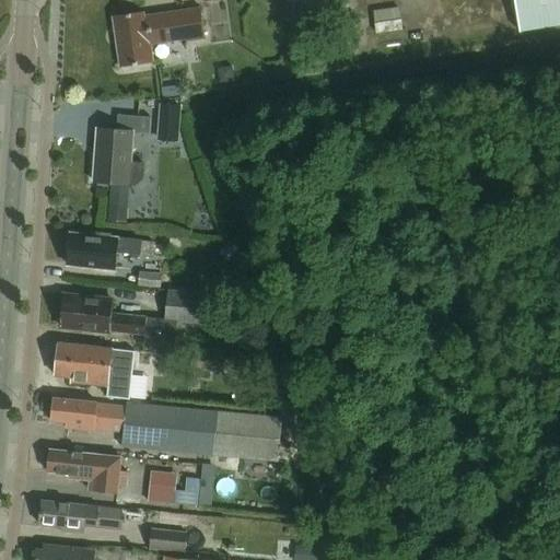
[(559,0),(514,0),(520,33),(559,26),(559,0)]
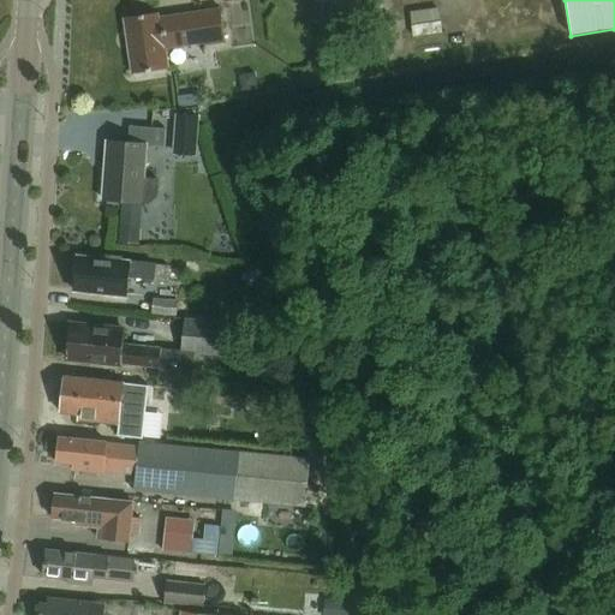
[(439,5),(408,6),(410,31),(440,30),(439,5)]
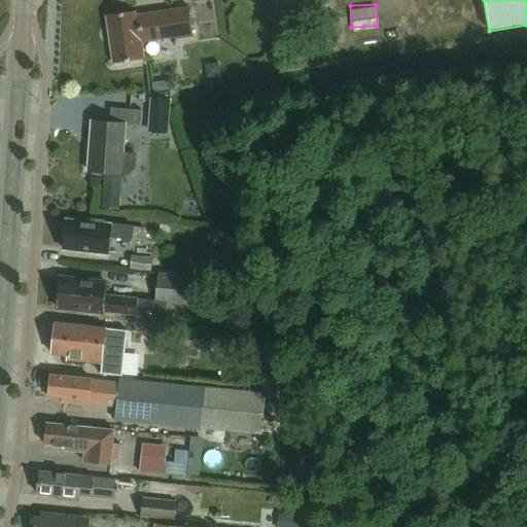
[(176,40),(194,37),(189,6),(137,14),(136,11),(106,15),(113,64),(144,59),(142,43),(176,38),(176,40)]
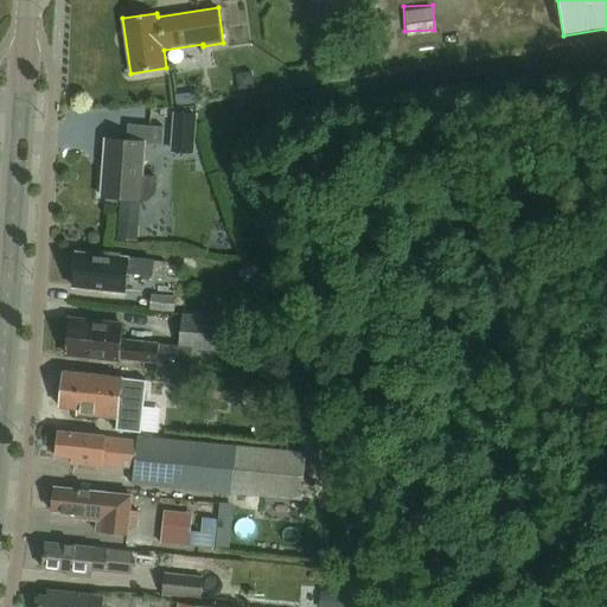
[(142,177),(145,144),(163,146),(164,128),(127,126),(126,141),(106,140),(101,197),(148,200),(155,196),(157,178),(142,177)]
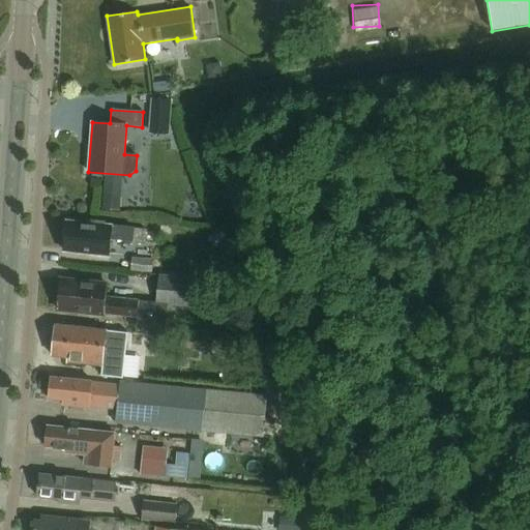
[(119,209),(120,193),(105,190),(102,207),(119,209)]
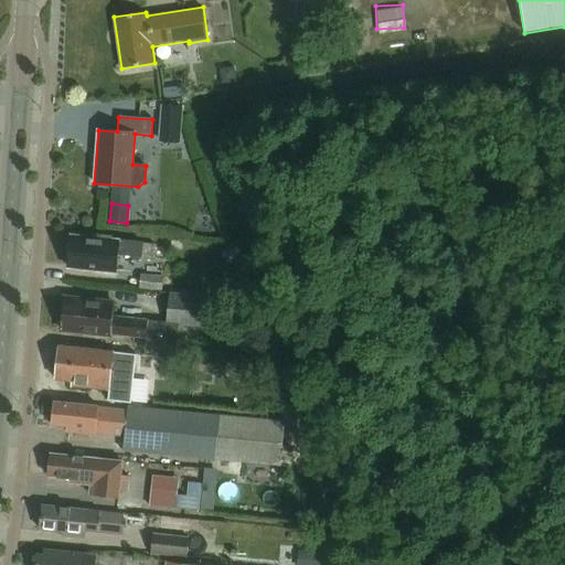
[(155,246),(110,241),(112,238),(87,235),(87,238),(71,236),(67,267),(96,270),(96,275),(116,277),(118,254),(153,258),(155,246)]
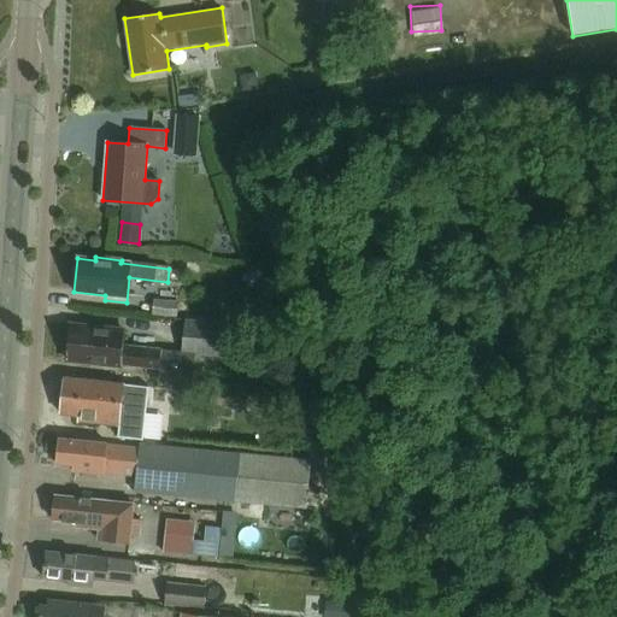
[(154,300),(153,315),(177,317),(178,301),(177,301),(154,300)]
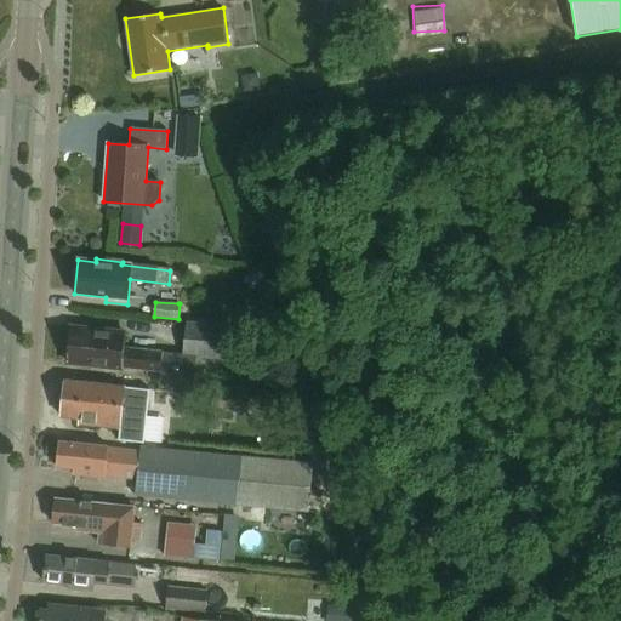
[(229,325),(187,322),(183,354),(226,359),(229,325)]
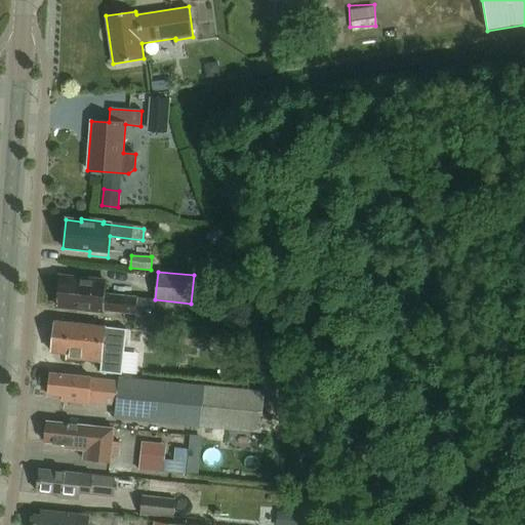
[(106,282),(59,278),(56,307),(118,313),(117,321),(134,323),(134,322),(164,324),(167,301),(105,295),(106,282)]
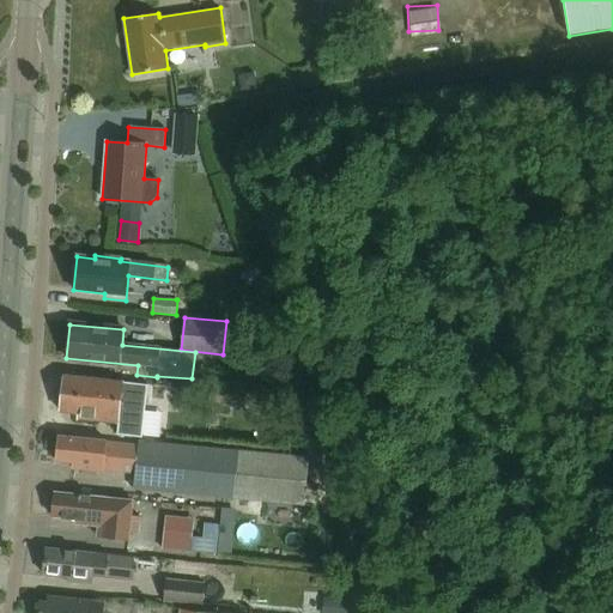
[(117,435),(220,445),(222,438),(190,436),(190,429),(187,429),(186,430),(164,428),(169,386),(149,383),(147,395),(122,393),(123,382),(64,376),(60,413),(78,414),(78,420),(119,425),(117,435)]
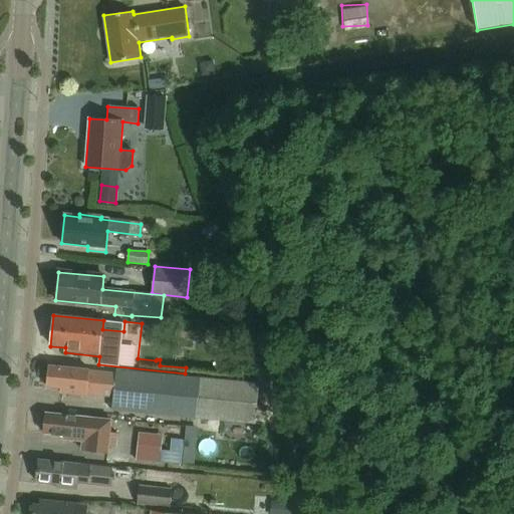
[(179,321),(177,340),(206,344),(208,325),(179,321)]
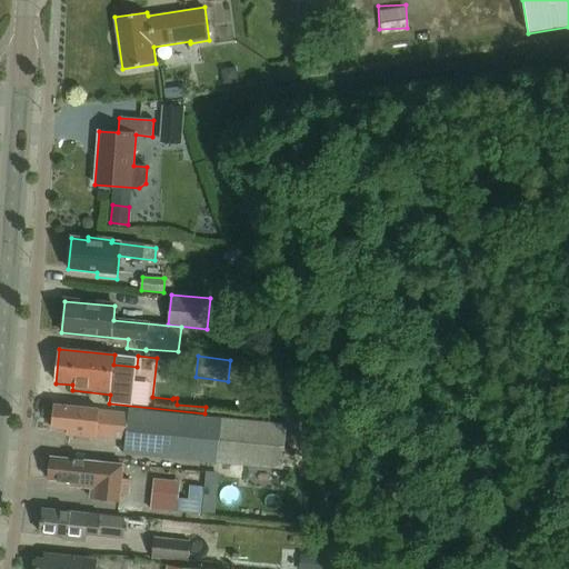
[(286,426),(129,410),(129,415),(99,411),(99,410),(55,406),(52,429),(68,430),(68,436),(96,439),(96,437),(125,440),(123,455),(281,470),(286,426)]
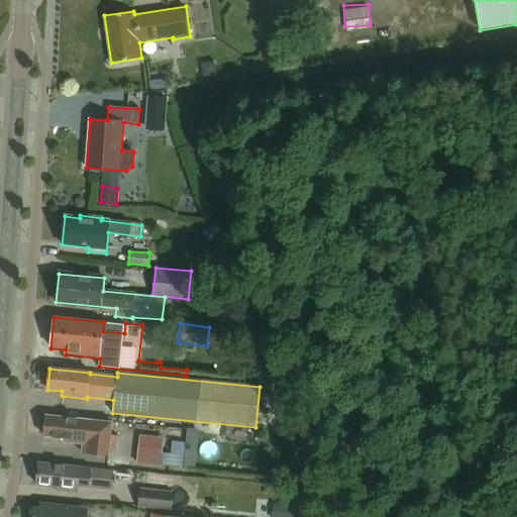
[(42,423),(42,429),(44,432),(43,436),(66,439),(66,442),(83,444),(82,452),(108,455),(111,423),(87,421),(46,416),(45,420),(42,423)]
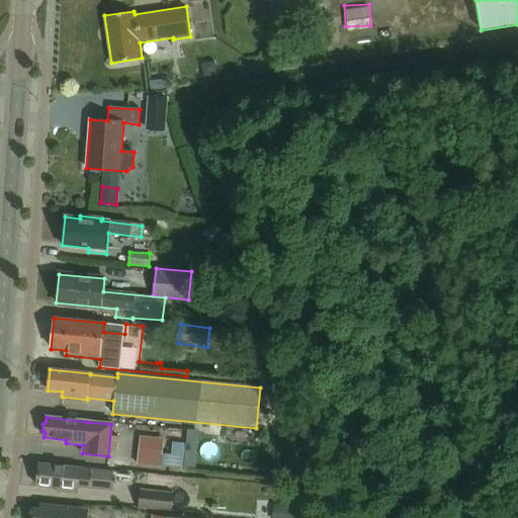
[(163,452),(137,449),(135,465),(161,468),(163,452)]
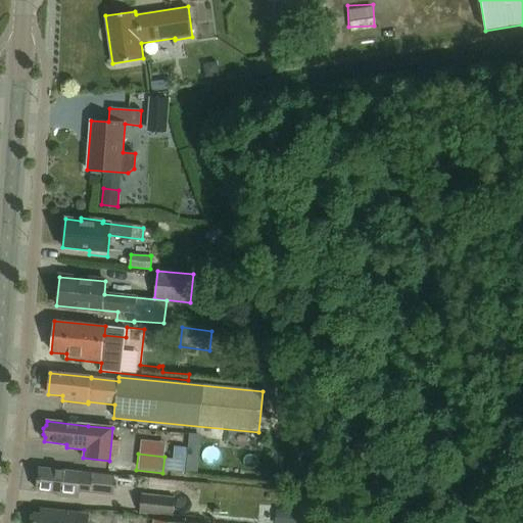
[(113,477),(38,469),(36,491),(57,493),(57,495),(79,498),(79,491),(111,495),(113,477)]
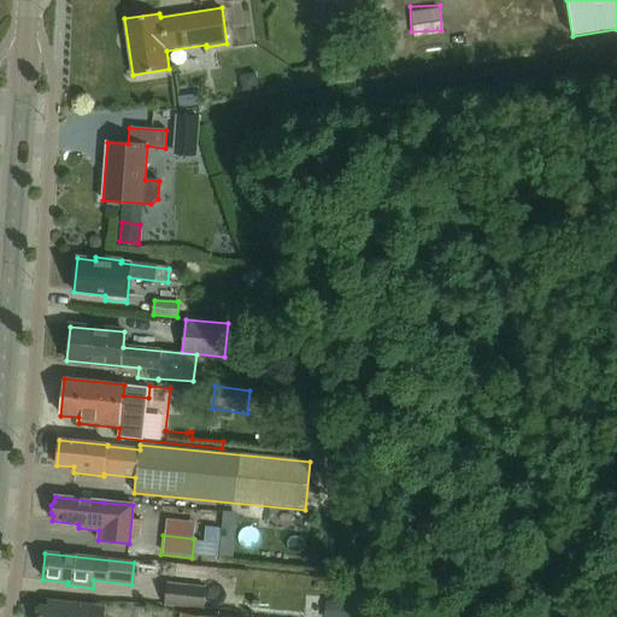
[(206,587),(166,583),(164,606),(204,610),(206,587)]
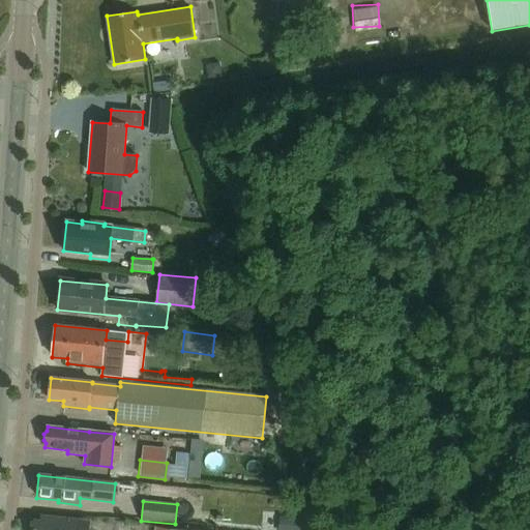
[(300,529),(301,518),(281,516),(278,529),(300,529)]
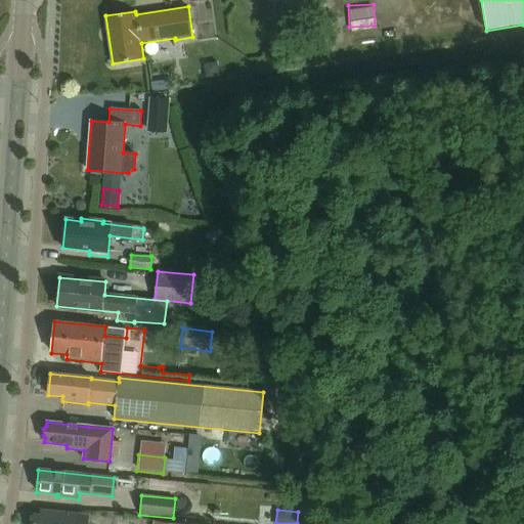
[(87,523),(88,516),(40,511),(40,515),(34,515),(33,523),(87,523)]
